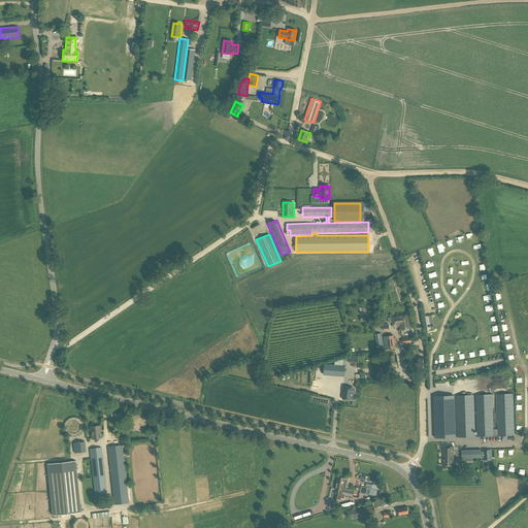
[(398,317),(388,318),(389,323),(393,323),(393,326),(400,325),(400,327),(401,330),(404,330),(404,332),(409,331),(408,329),(411,328),(409,315),(402,316),(398,317)]
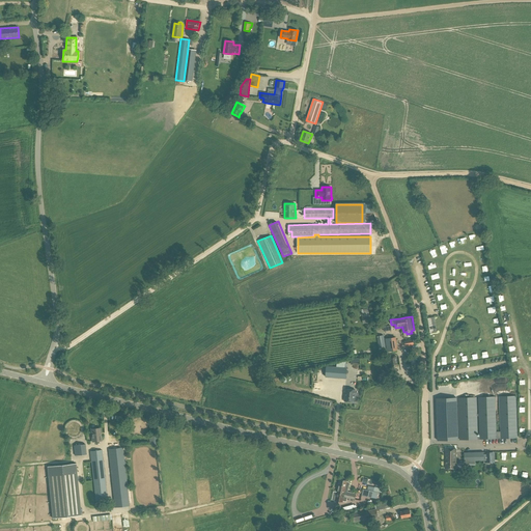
[(384,335),(376,336),(379,347),(386,346),(385,340),(384,335)]
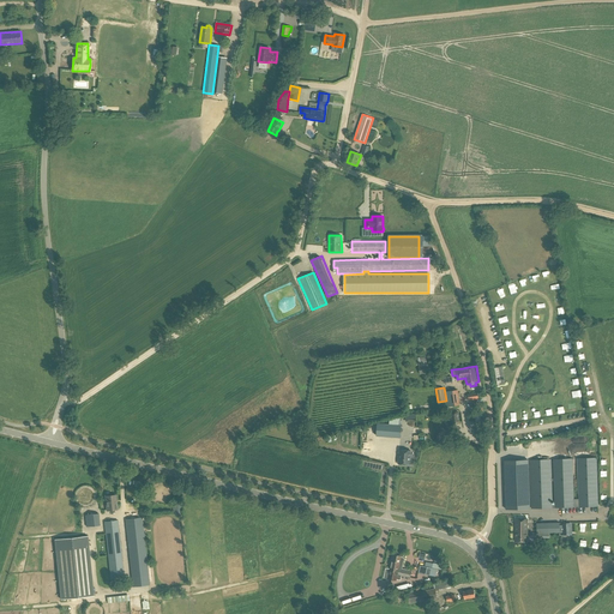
[(457,390),(445,392),(447,407),(459,404),(457,390)]
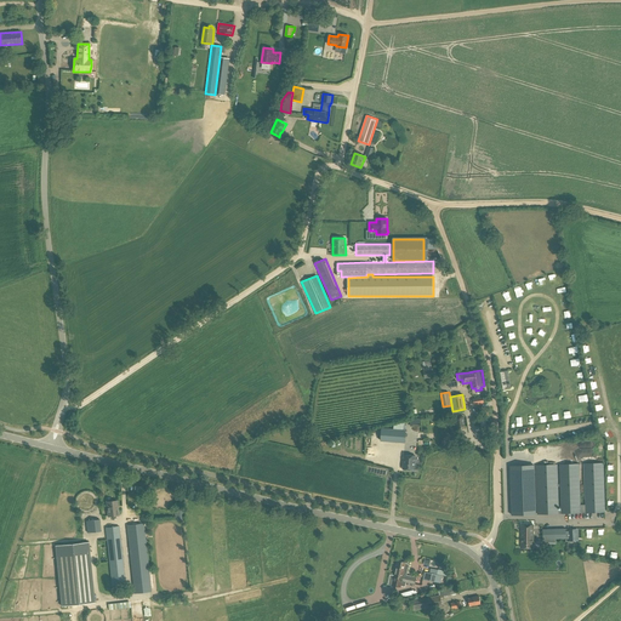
[(405,443),(405,431),(381,428),(381,440),(405,443)]
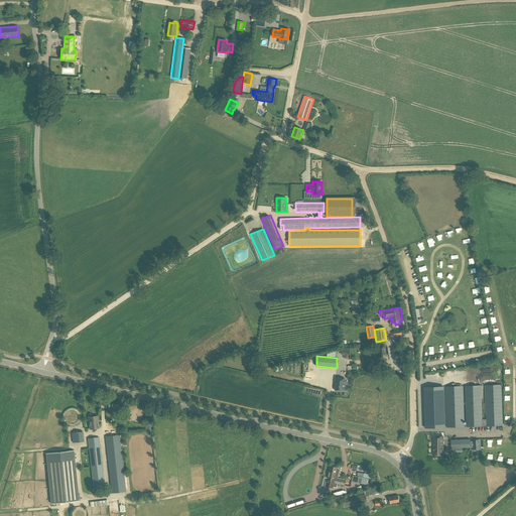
[(336,378),(335,390),(345,390),(347,391),(348,385),(345,384),(345,383),(346,379),(336,378)]
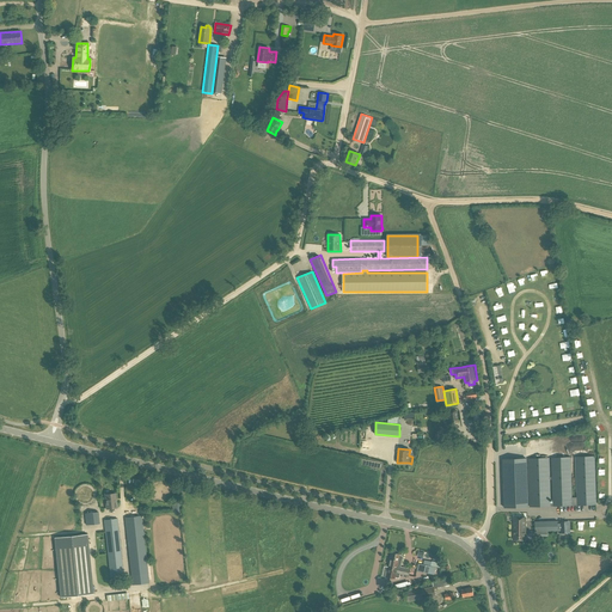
[(570,457),(551,458),(552,506),(597,505),(594,457),(575,457),(576,496),(571,496),(570,457)]
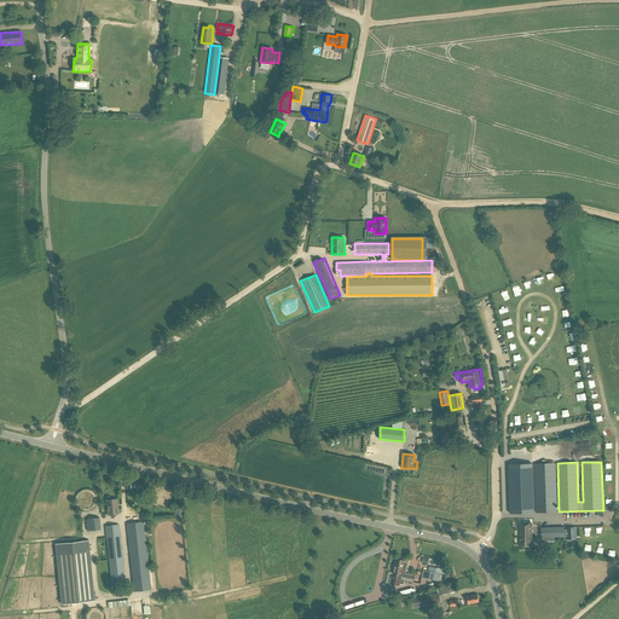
[(555,463),(534,463),(536,513),(556,512),(555,463)]
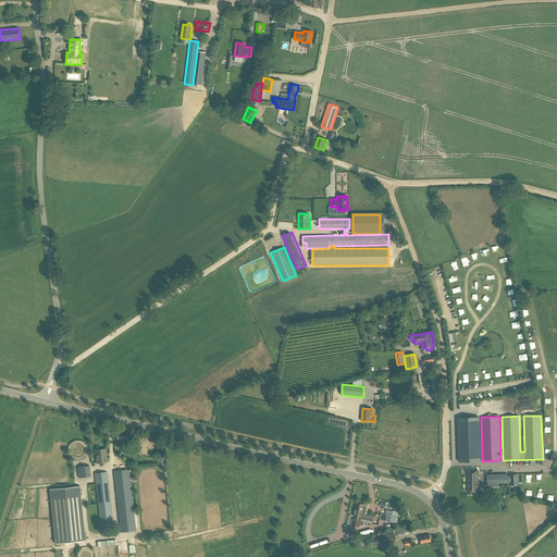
[(480,461),(479,429),(479,423),(479,418),(457,418),(458,432),(459,462),(480,461)]
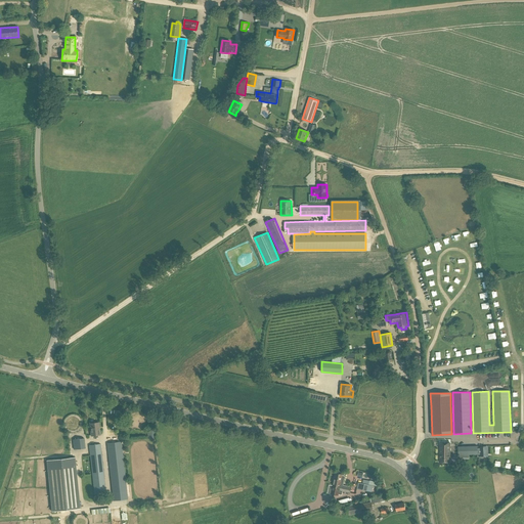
[(98,422),(89,423),(91,436),(100,435),(98,422)]
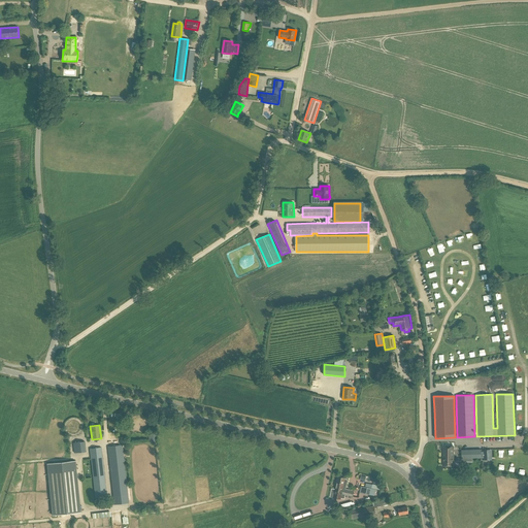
[(151,440),(151,443),(157,442),(156,434),(149,435),(149,440),(151,440)]
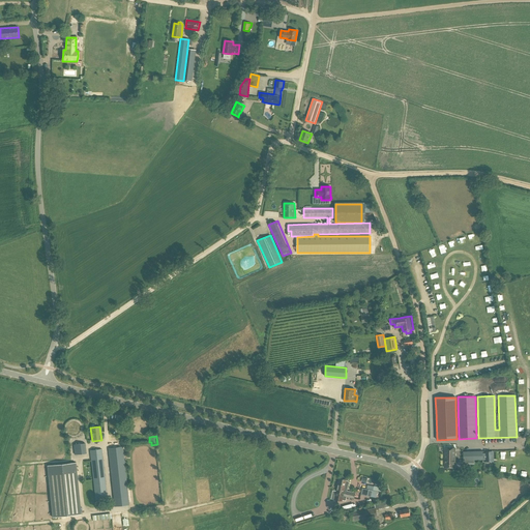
[(85,443),(74,444),(75,454),(86,453),(85,443)]
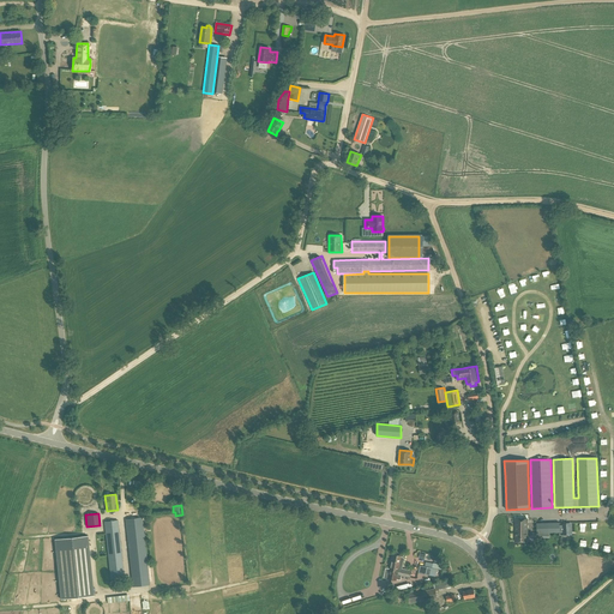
[(143,517),(125,519),(132,577),(149,576),(143,517)]
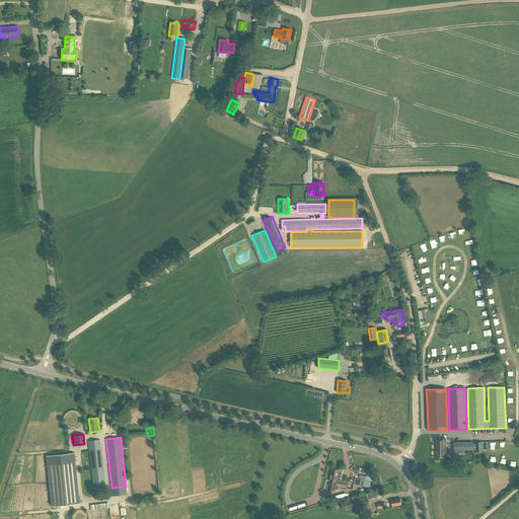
[(435,439),(435,457),(446,458),(446,439),(435,439)]
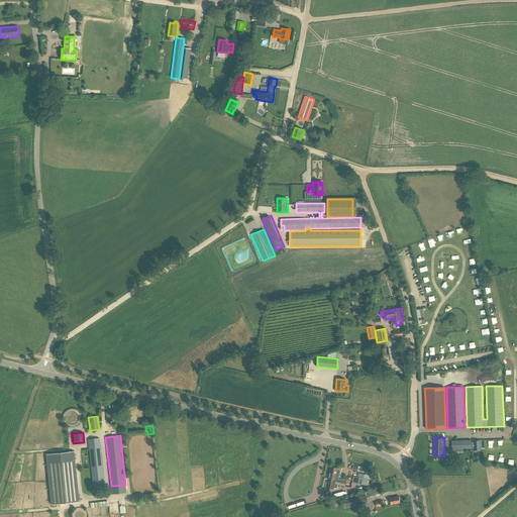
[(89,439),(89,443),(94,488),(105,487),(99,438),(89,439)]
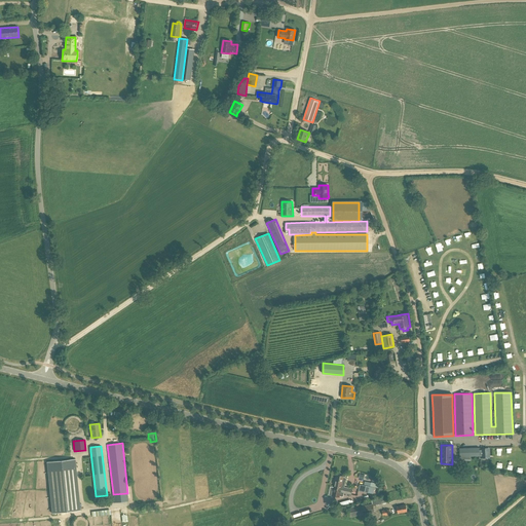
[(480,448),(460,448),(460,459),(464,458),(464,457),(480,456),(480,448)]
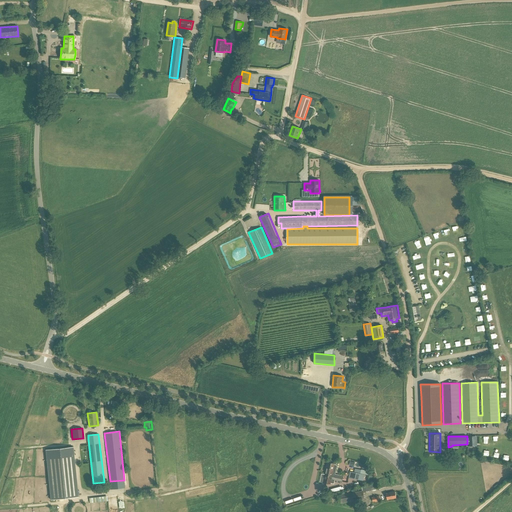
[(477,436),(468,436),(468,446),(477,445),(477,436)]
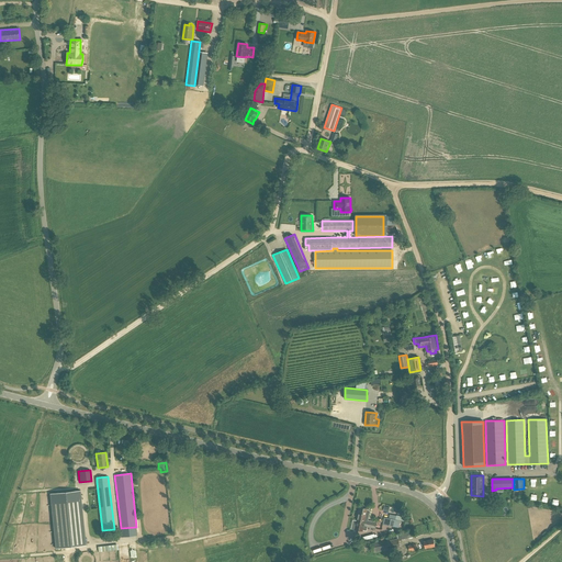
[(86,546),(80,491),(51,494),(56,549),(86,546)]
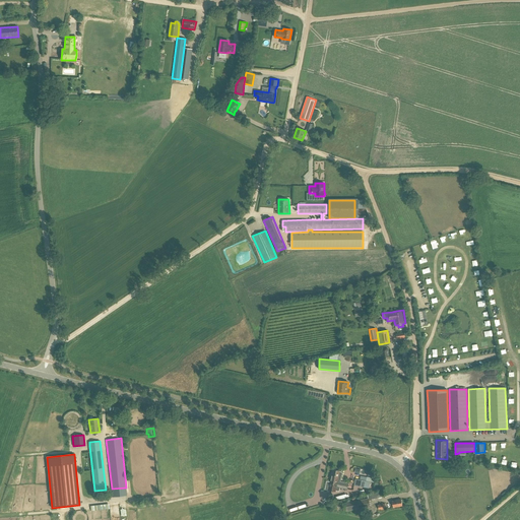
[(326,481),(324,490),(327,490),(330,491),(335,492),(336,491),(339,492),(339,491),(340,488),(347,489),(348,483),(346,482),(341,481),(340,481),(341,478),(338,477),(339,471),(333,469),(330,482),(329,481),(326,481)]
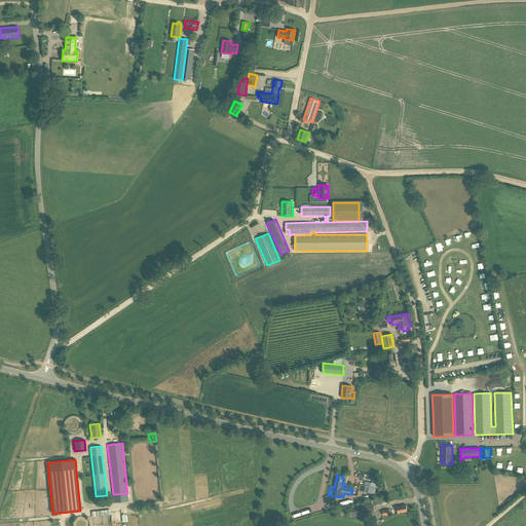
[(360,485),(359,491),(373,494),(374,487),(371,487),(364,486),(360,485)]
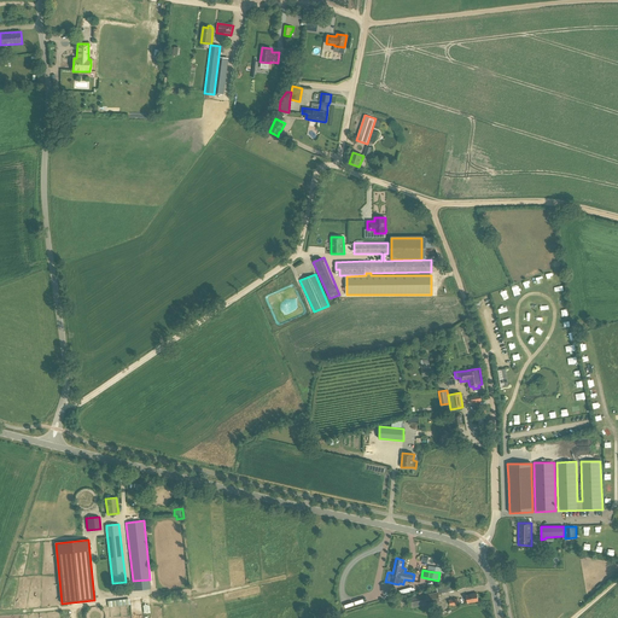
[(150,579),(133,581),(134,590),(151,589),(150,579)]
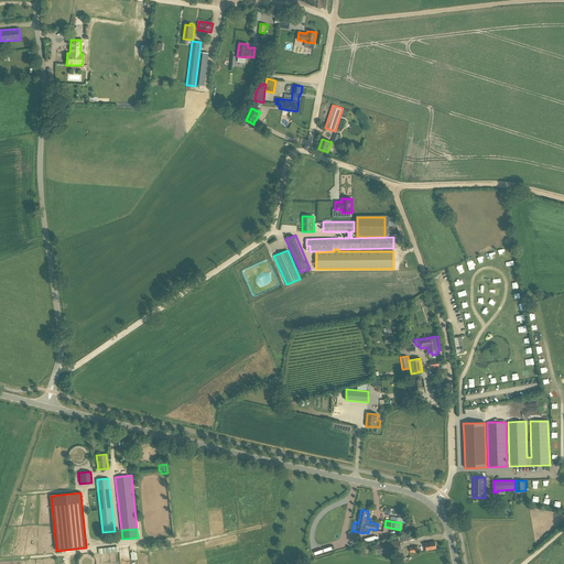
[(390,542),(373,545),(376,554),(401,550),(400,543),(403,542),(403,541),(409,541),(409,540),(409,539),(408,533),(401,534),(401,535),(399,535),(399,537),(399,540),(390,542)]
